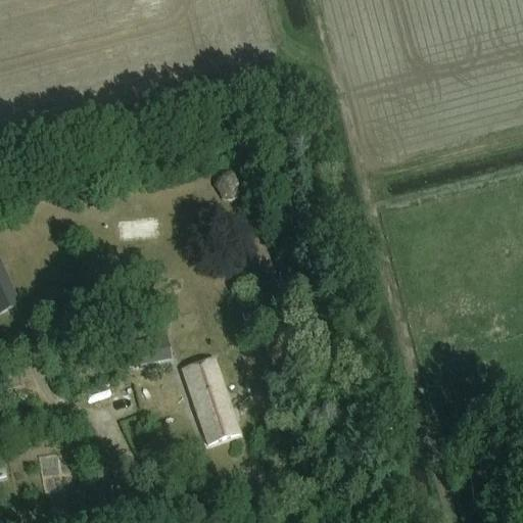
[(155,219),(119,221),(120,239),(156,237),(155,219)]
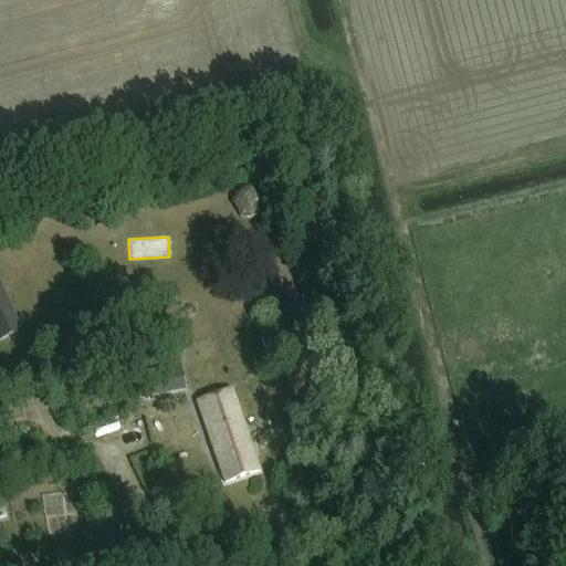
[(0,333),(17,325),(0,289),(0,333)]
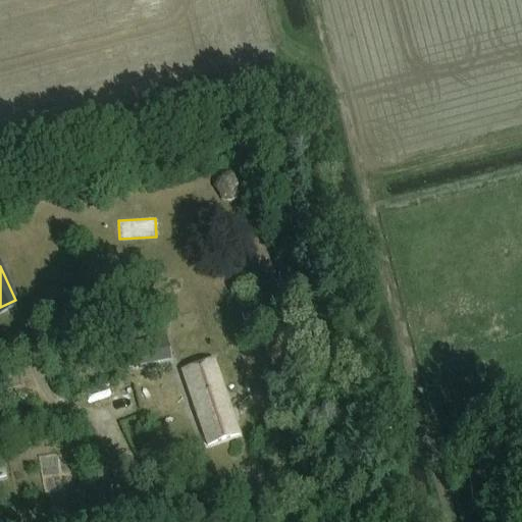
[(208,449),(238,437),(211,364),(181,374),(208,449)]
